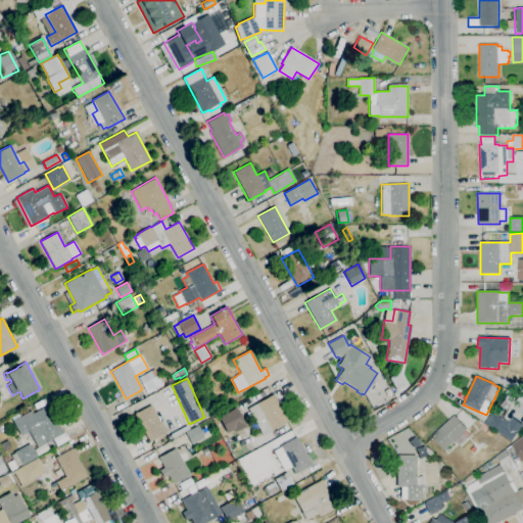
[(263,435),(248,409),(256,403),(256,402),(273,394),(288,422),(263,435)]
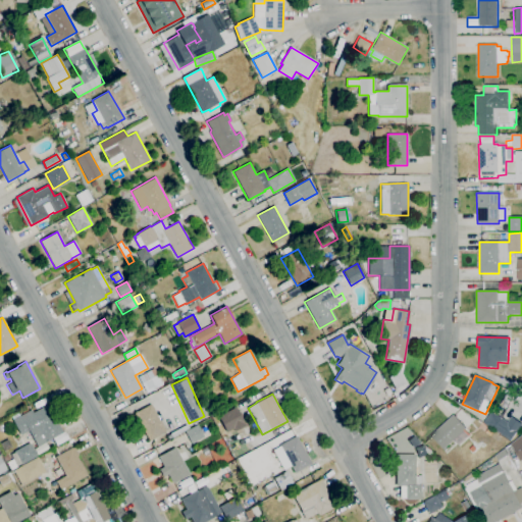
[(507,409),(501,406),(507,394),(513,397),(507,409)]
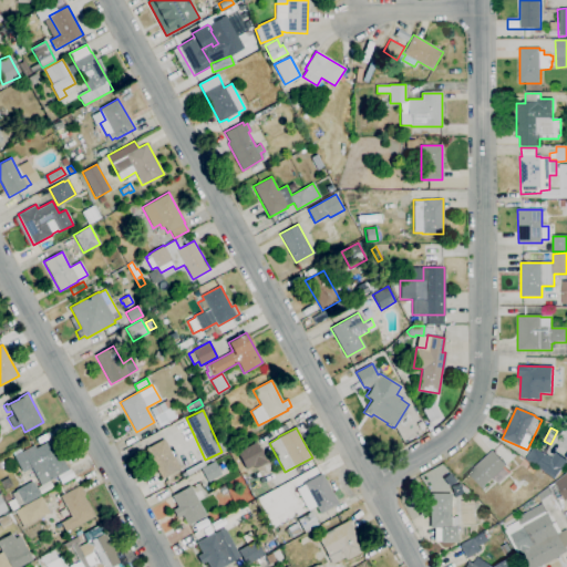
[(162,478),(145,449),(164,439),(181,468),(162,478)]
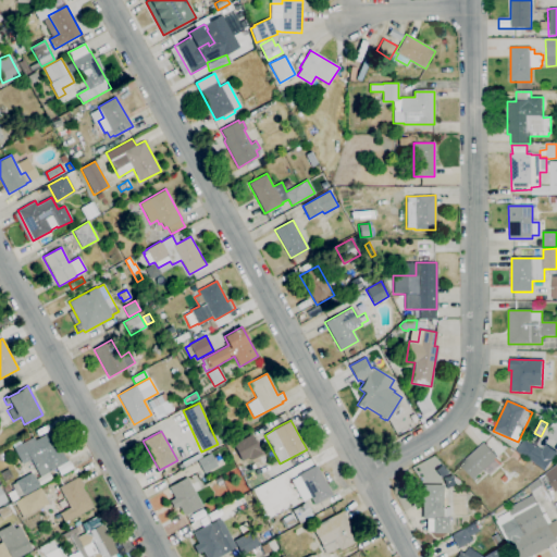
[(40,477),(31,459),(22,465),(13,448),(14,448),(12,444),(20,441),(21,444),(33,437),(35,441),(51,432),(67,461),(40,477)]
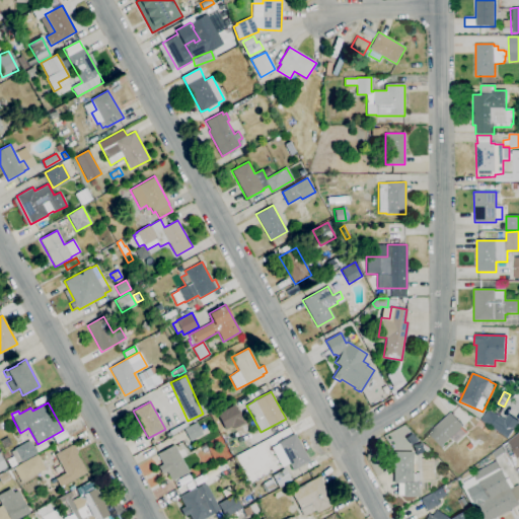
[(216,413),(224,431),(242,423),(233,404),(216,413)]
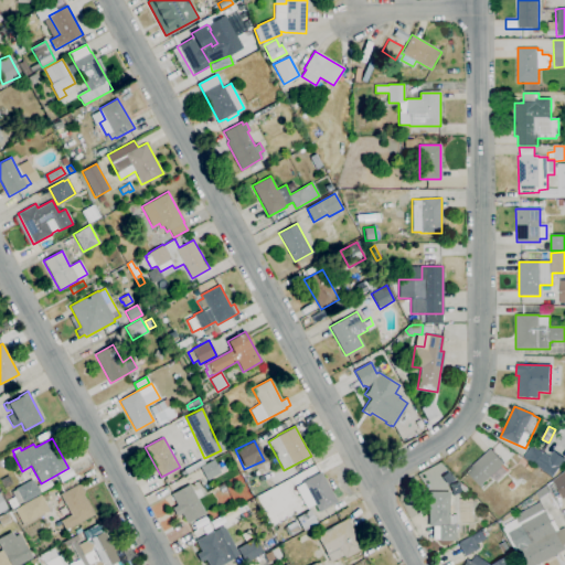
[(564,461),(554,478),(536,465),(535,466),(523,458),(532,446),(543,452),(550,457),(554,451),(564,459),(564,461)]
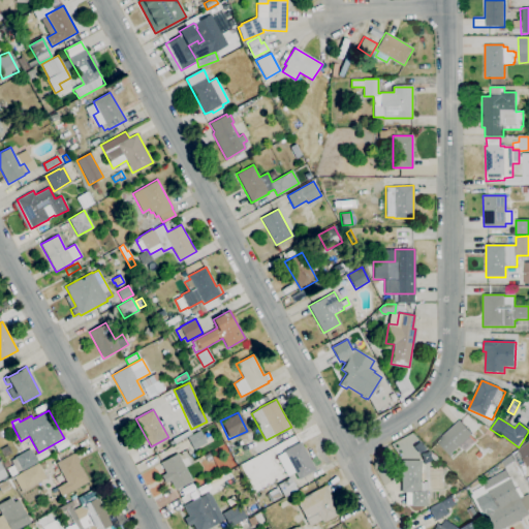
[(449,456),(436,442),(460,421),(472,435),(449,456)]
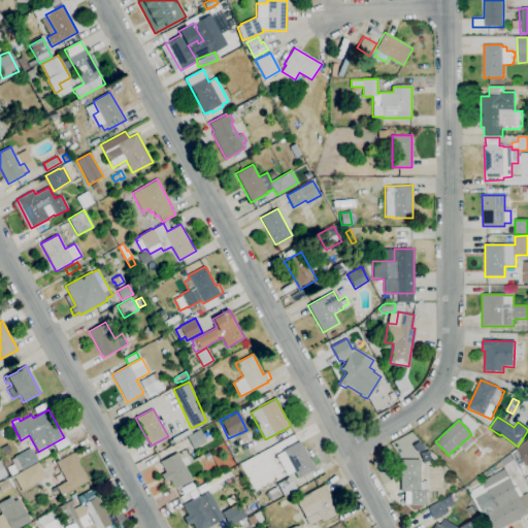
[(194,449),(187,436),(199,430),(206,441),(194,449)]
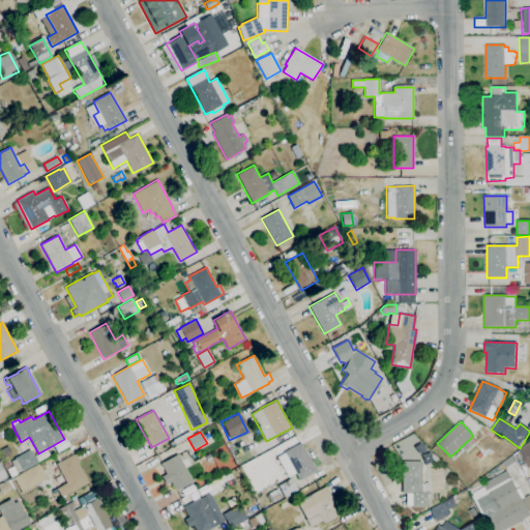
[(57,451),(54,445),(65,439),(68,444),(57,451)]
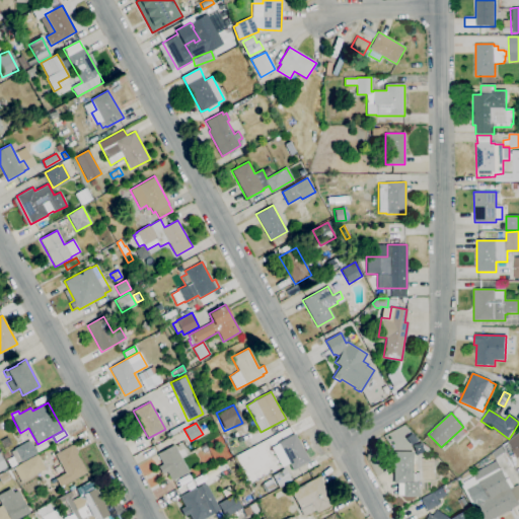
[(293,470),(289,462),(281,466),(272,448),(279,444),(278,442),(295,433),(310,461),(293,470)]
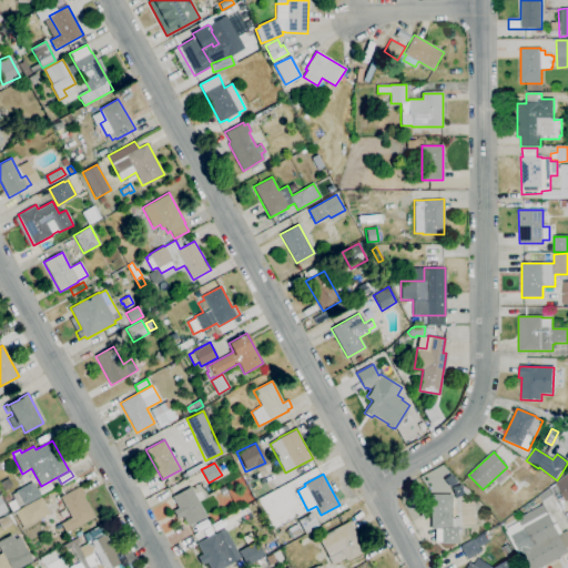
[(567,474),(567,500),(566,503),(556,484),(567,474)]
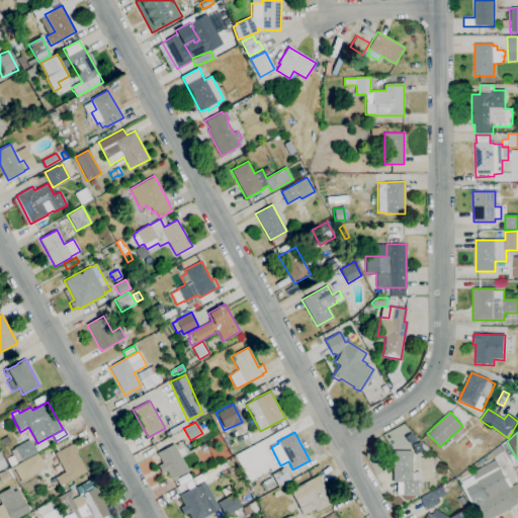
[(4,447),(0,439),(7,435),(11,443),(4,447)]
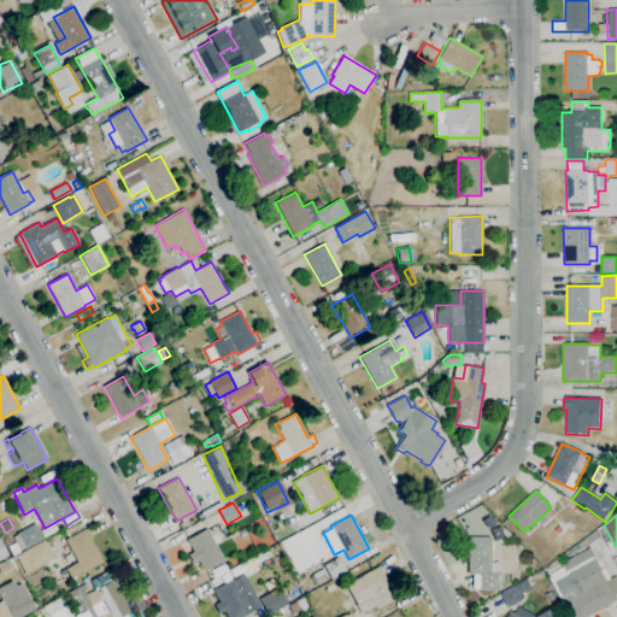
[(13,556),(9,546),(16,542),(12,538),(18,534),(17,533),(35,523),(43,539),(25,548),(19,551),(21,552),(13,556)]
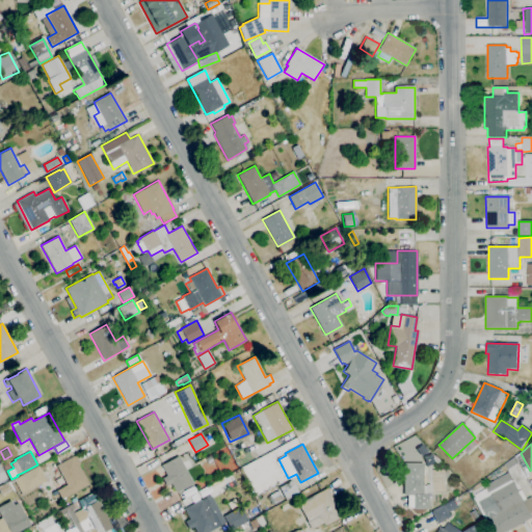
[(37,463),(34,457),(47,451),(49,456),(37,463)]
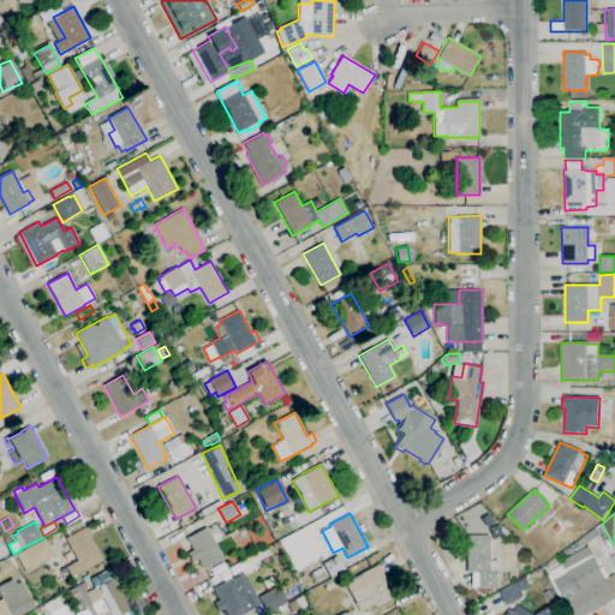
[(494,541),(489,529),(499,524),(503,537),(494,541)]
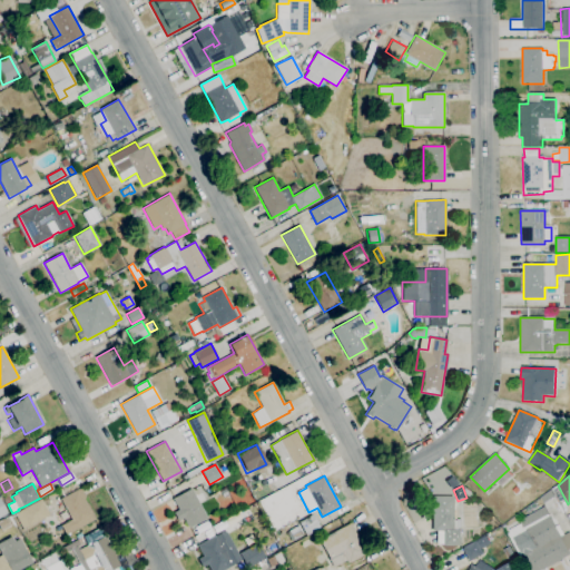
[(66,536),(60,524),(71,519),(60,499),(79,488),(79,489),(81,488),(86,497),(84,498),(96,519),(66,536)]
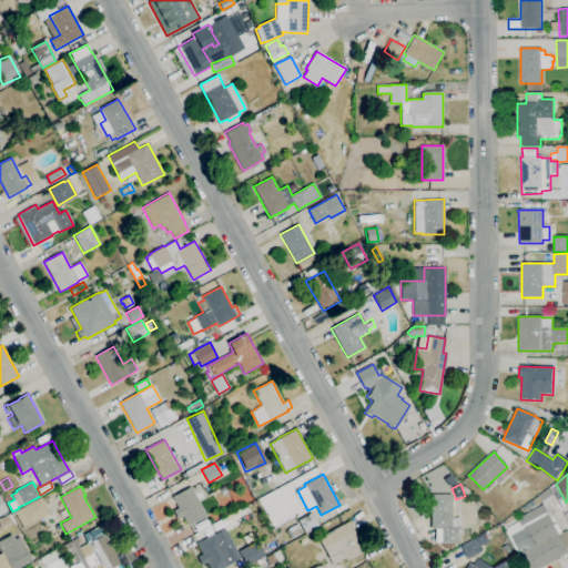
[(189,526),(172,496),(190,487),(206,516),(189,526)]
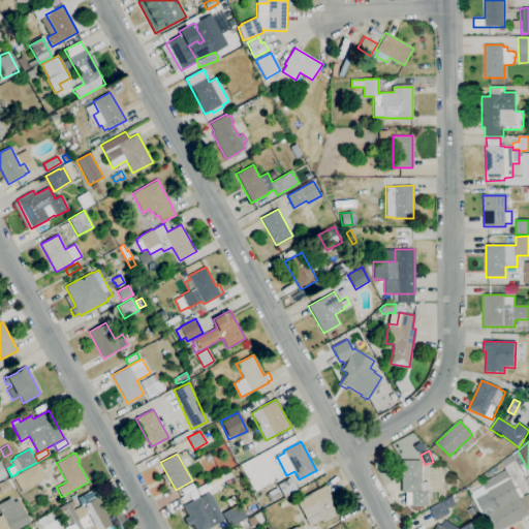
[(428,506),(411,506),(411,505),(405,505),(406,493),(401,493),(402,460),(421,461),(421,474),(424,474),(424,483),(421,483),(421,490),(428,490),(428,506)]
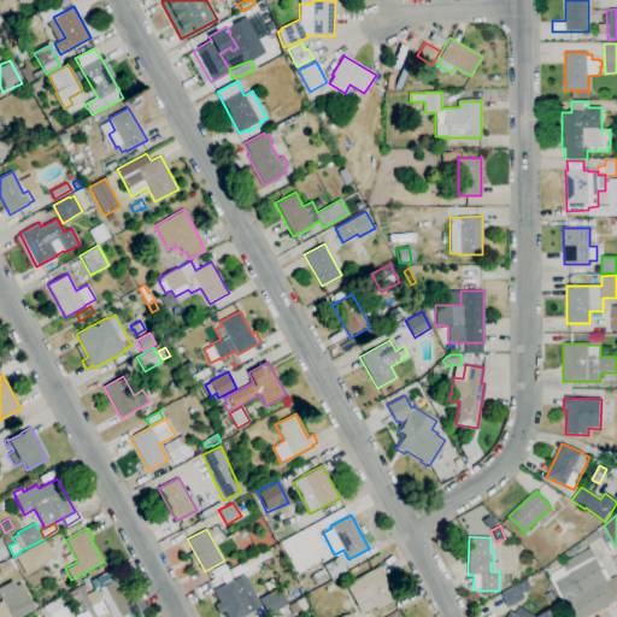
[(24,573),(16,556),(43,540),(53,557),(24,573)]
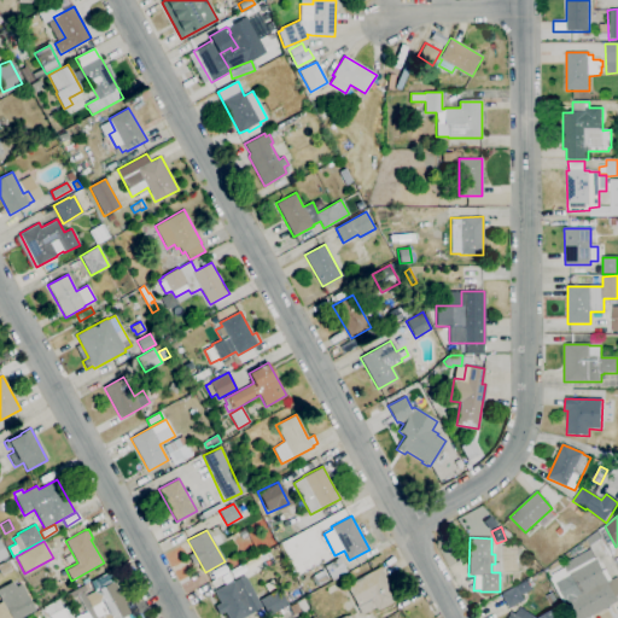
[(332,581),(324,566),(338,558),(347,572),(332,581)]
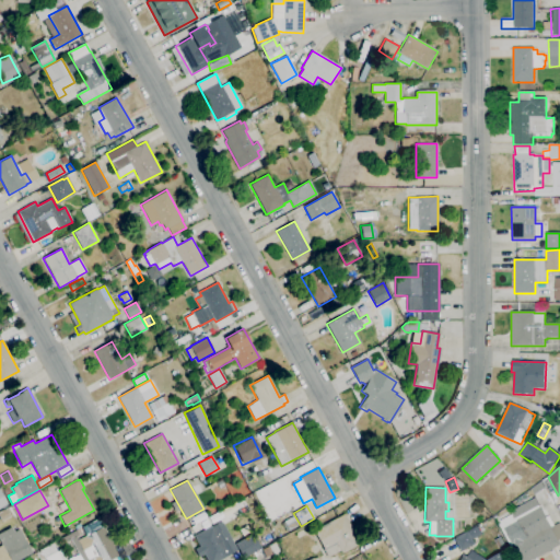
[(559,545),(533,559),(521,559),(503,529),(517,521),(528,540),(532,538),(521,518),(540,508),(551,528),(559,524),(559,525),(559,540),(559,541),(559,543),(559,545)]
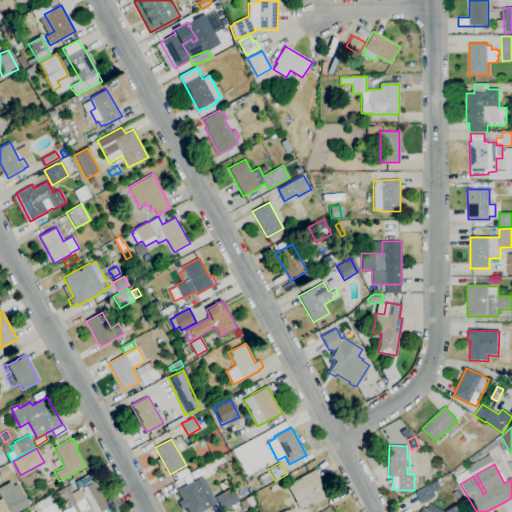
[(1,476),(0,474),(0,467),(5,465),(9,472),(1,476)]
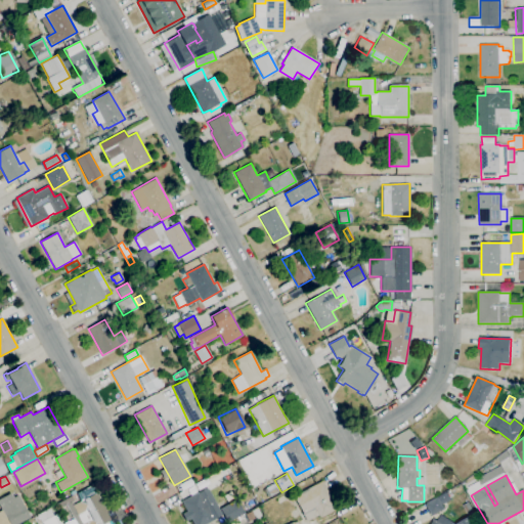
[(303,519),(300,515),(303,513),(294,496),(321,481),(337,509),(320,518),(318,515),(307,521),(308,523),(288,523),(292,522),(298,521),(303,519)]
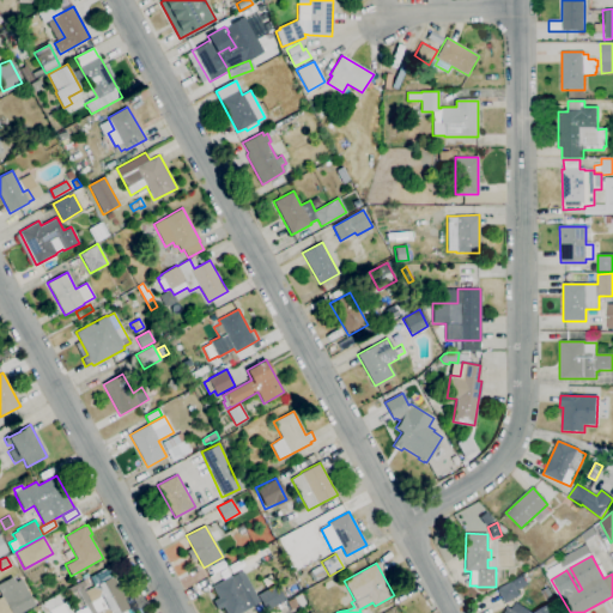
[(260,602),(249,608),(250,608),(241,612),(226,612),(212,587),(232,576),(243,570),(260,602)]
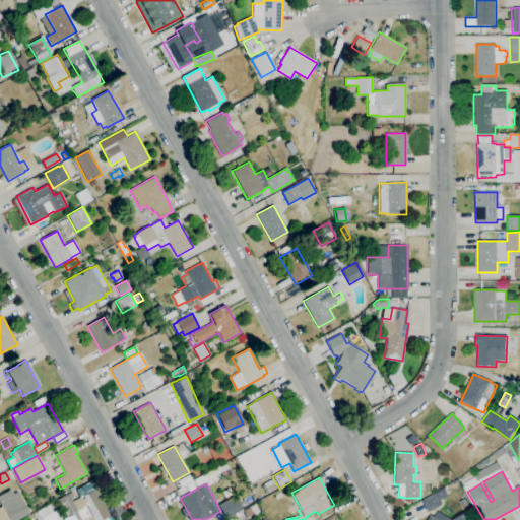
[(17,519),(10,519),(0,502),(0,495),(10,489),(13,494),(17,492),(29,513),(17,519)]
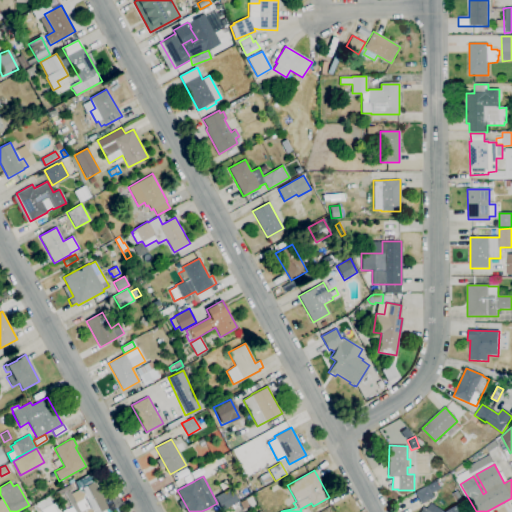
[(101,511),(81,511),(88,508),(82,499),(76,503),(71,494),(94,481),(109,508),(101,511)]
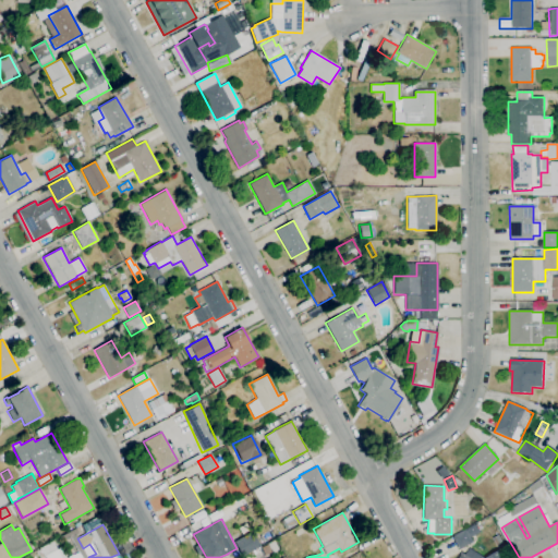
[(460,550),(452,537),(466,530),(466,531),(476,525),(481,533),(471,538),(474,543),(460,550)]
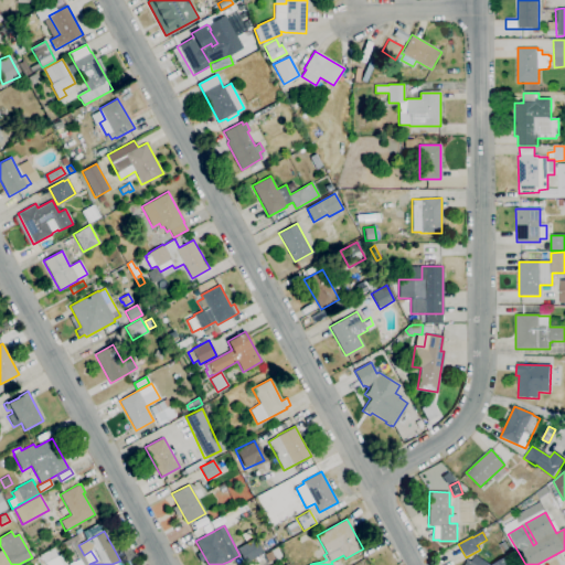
[(263,552),(256,555),(257,556),(245,563),(237,548),(249,542),(249,543),(255,540),(263,552)]
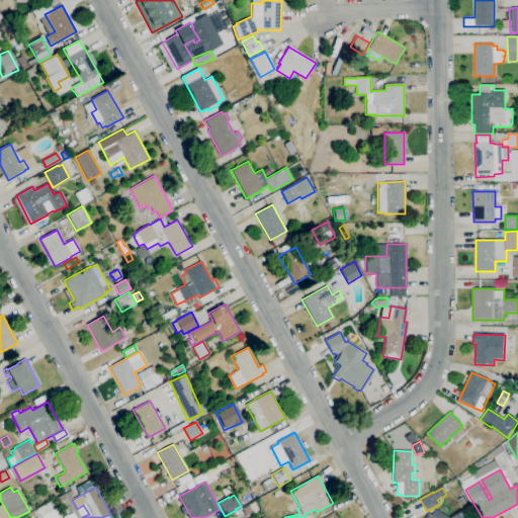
[(41,517),(40,516),(38,513),(36,515),(33,510),(49,503),(52,510),(56,508),(61,517),(41,517)]
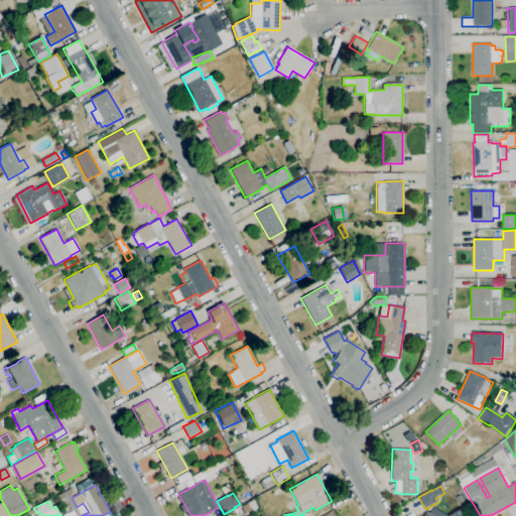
[(245,513),(241,506),(247,503),(251,510),(245,513)]
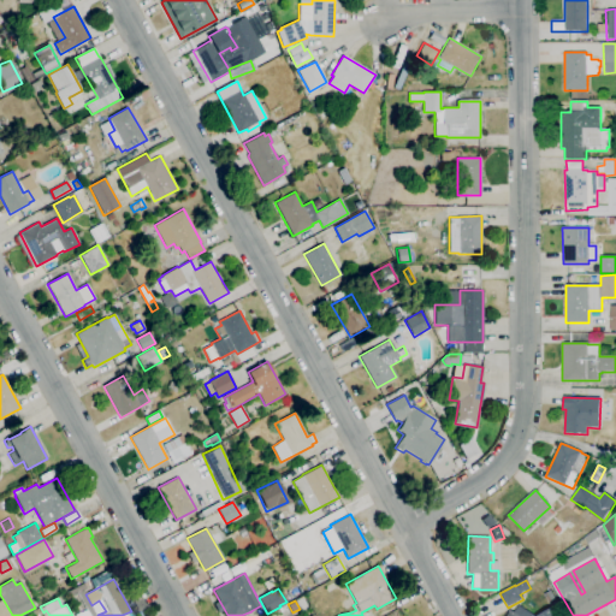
[(531,615),(532,615),(514,603),(505,615),(531,615)]
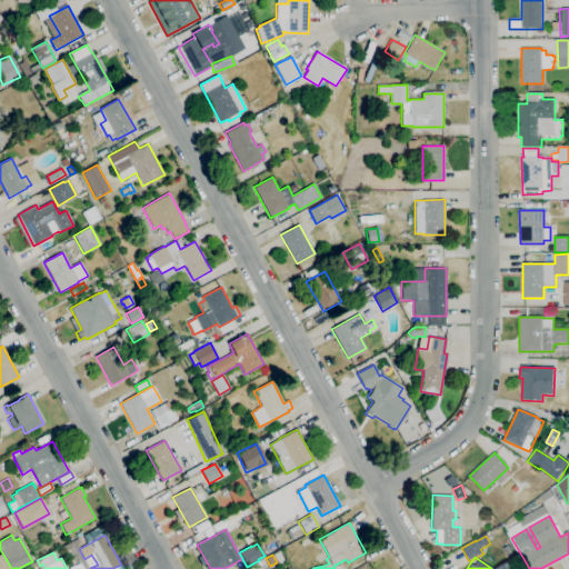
[(496,568),(513,559),(519,568),(496,568)]
